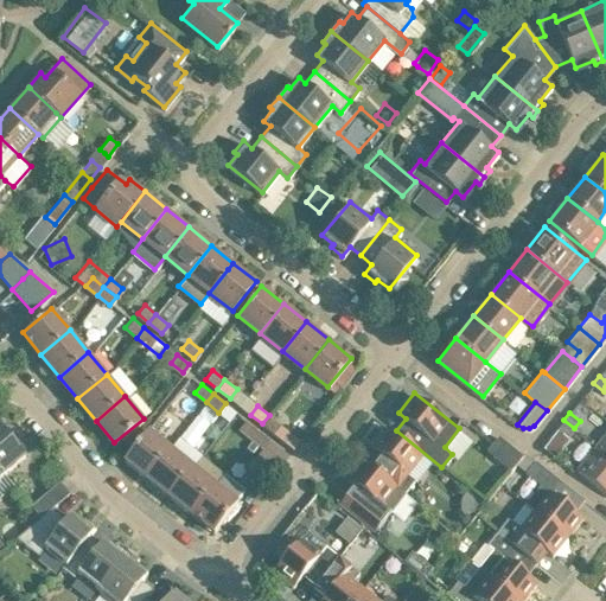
[(269,415),(262,423),(274,434),(281,424),(269,415)]
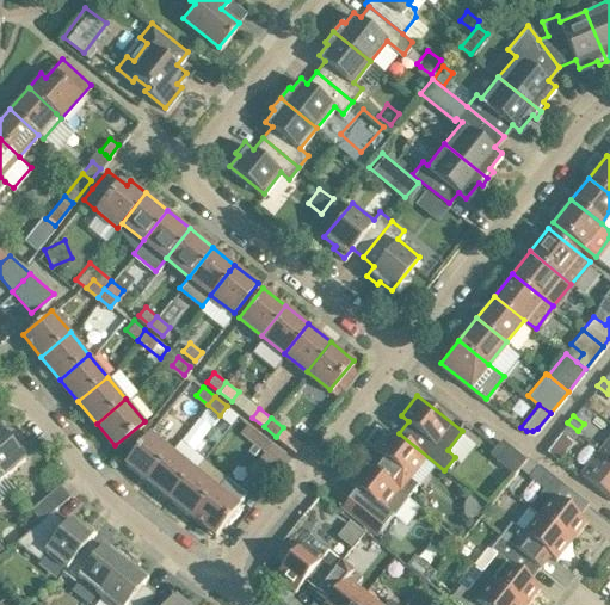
[(247,423),(240,431),(252,442),(259,432),(247,423)]
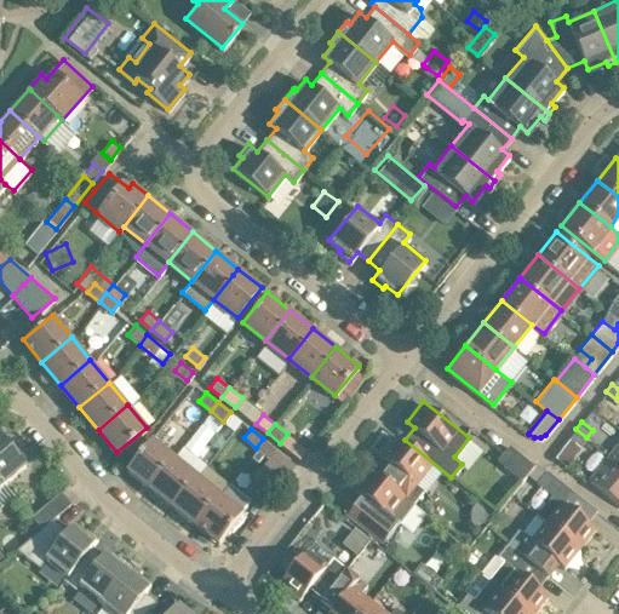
[(575,429),(569,437),(580,445),(586,437),(575,429)]
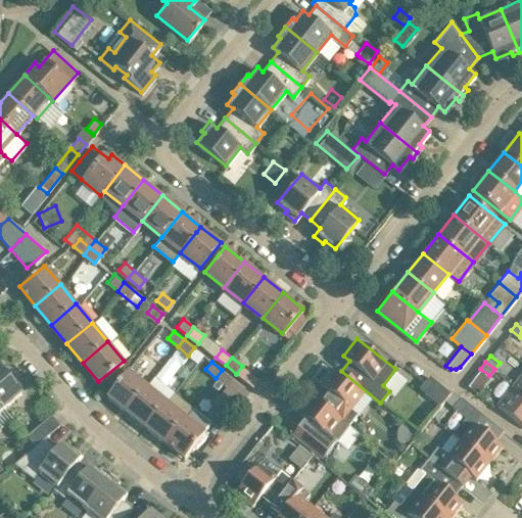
[(0,403),(3,406),(21,390),(0,364),(0,403)]
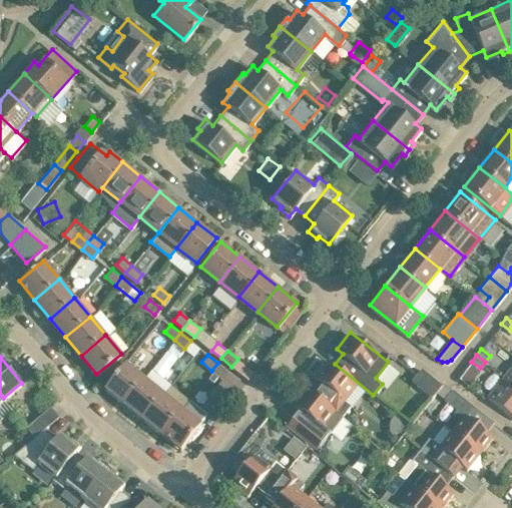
[(315,393),(341,415),(350,404),(344,399),(357,383),(329,360),(315,376),(318,379),(310,389),(315,393)]
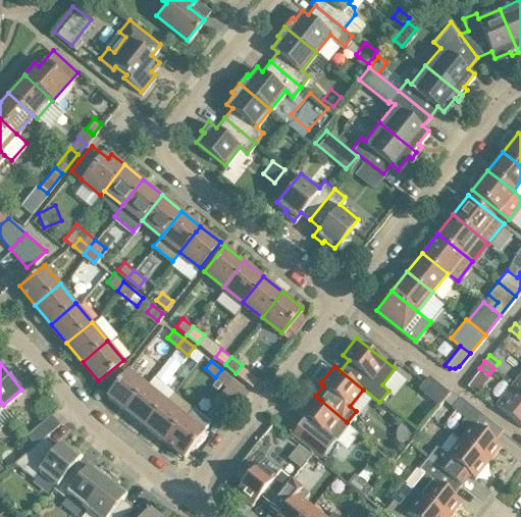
[(106,394),(125,409),(146,383),(126,368),(106,394)]
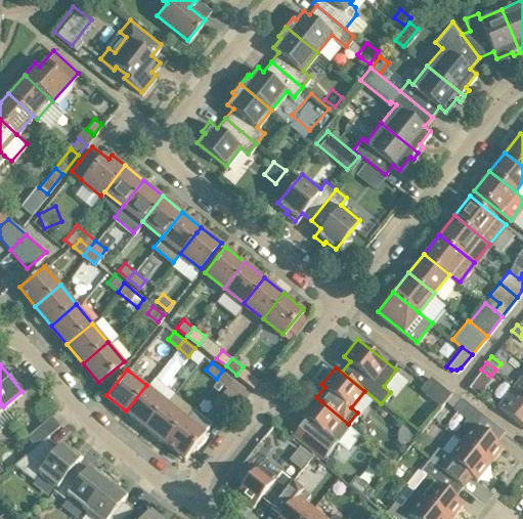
[(222,371),(216,379),(226,387),(232,379),(222,371)]
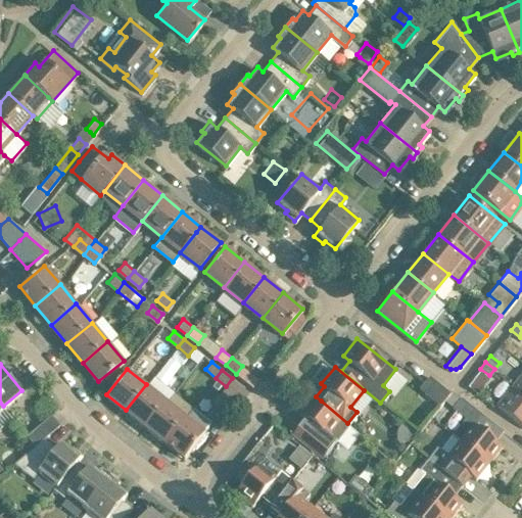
[(521,371),(512,384),(521,391),(521,371)]
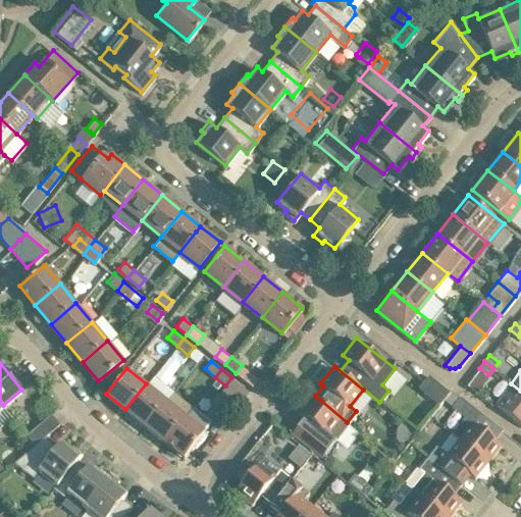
[(125,409),(145,424),(172,390),(153,373),(146,383),(125,409)]
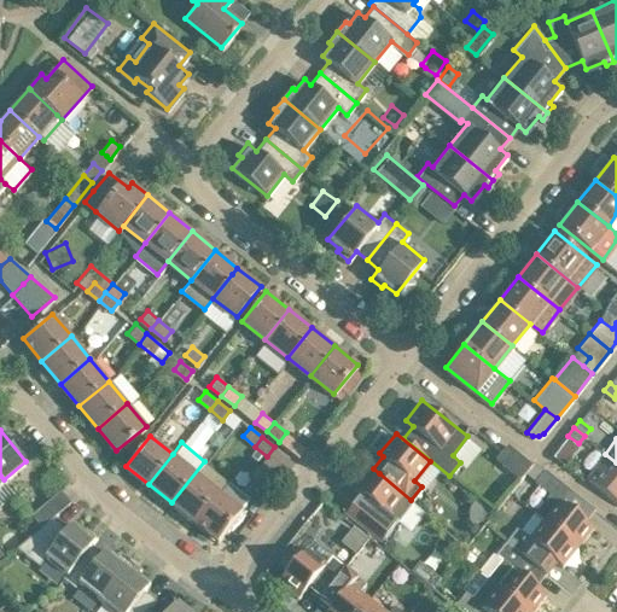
[(494,456),(518,477),(531,462),(507,442),(494,456)]
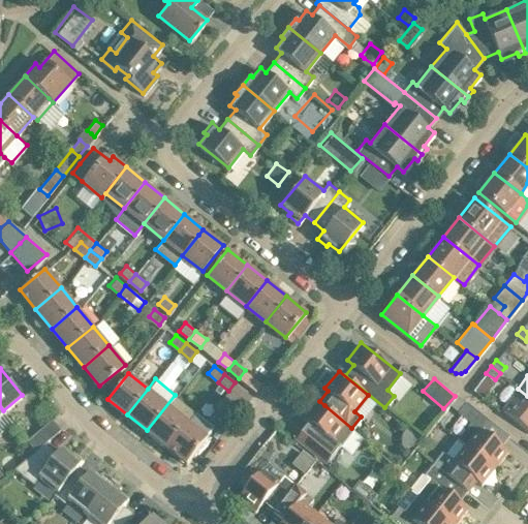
[(527,396),(518,389),(502,407),(527,428),(527,396)]
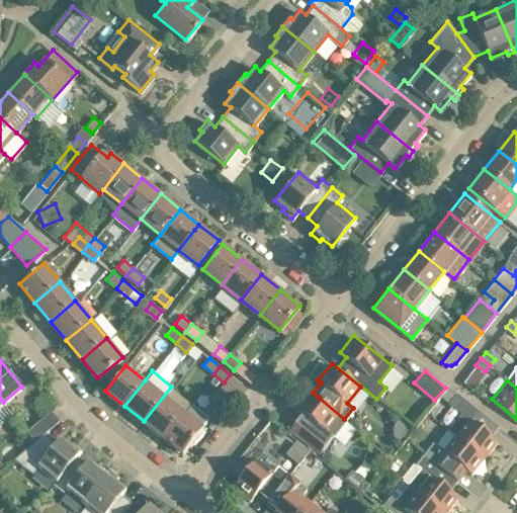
[(144,421),(163,436),(190,402),(171,387),(144,421)]
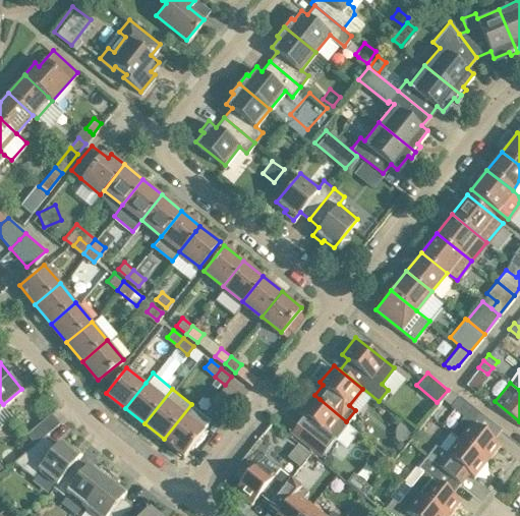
[(324,449),(346,421),(320,399),(314,395),(311,393),(297,409),(303,414),(295,425),(324,449)]
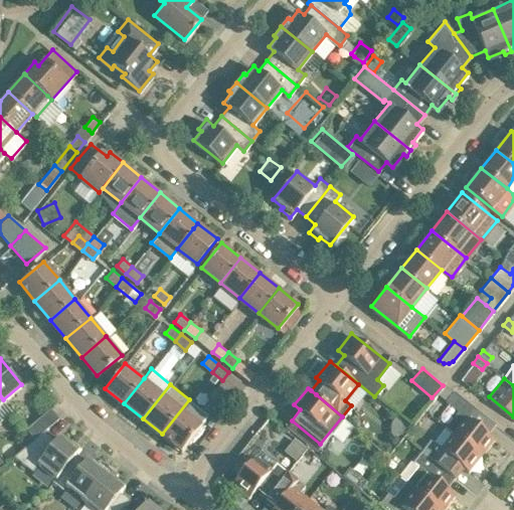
[(465,415),(452,431),(481,453),(494,437),(468,416),(476,407),(453,389),(445,399),(465,415)]
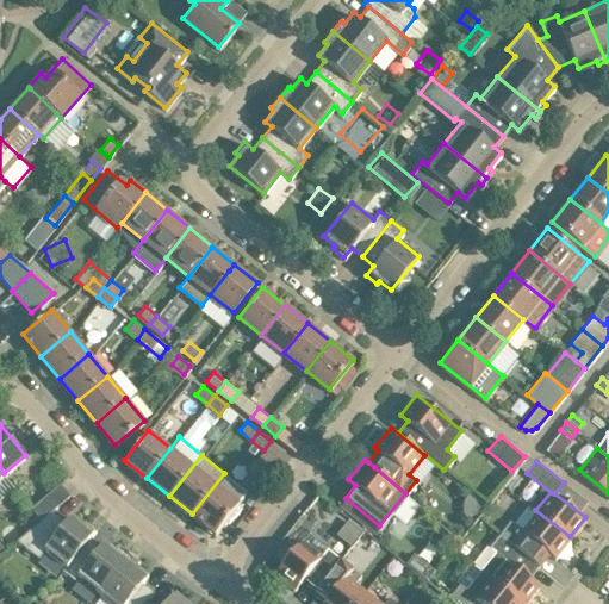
[(224,473),(192,514),(215,531),(238,503),(236,500),(246,490),(224,473)]
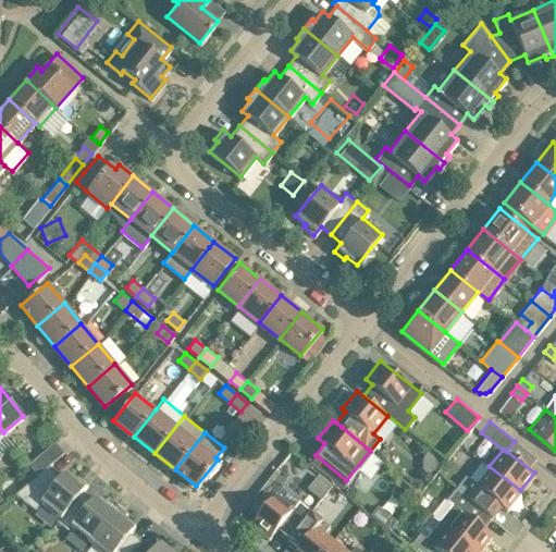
[(25,458),(37,474),(47,465),(53,460),(52,460),(45,466),(33,452),(25,458)]
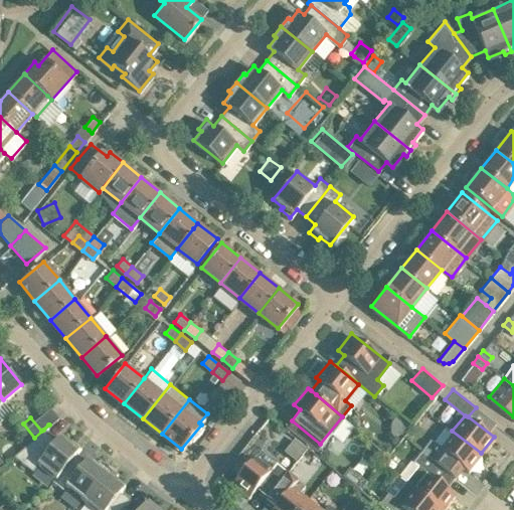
[(54,477),(64,465),(74,454),(80,446),(71,439),(69,441),(59,434),(55,439),(43,430),(34,438),(13,455),(32,470),(37,463),(54,477)]
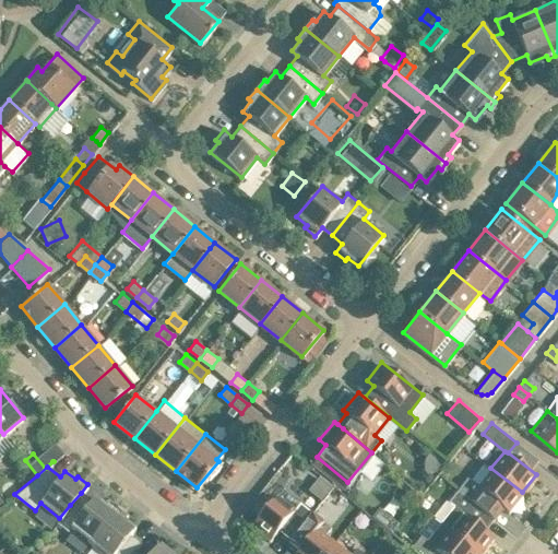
[(466,475),(458,487),(484,509),(487,511),(495,518),(503,506),(508,510),(522,492),(490,468),(477,484),(466,475)]
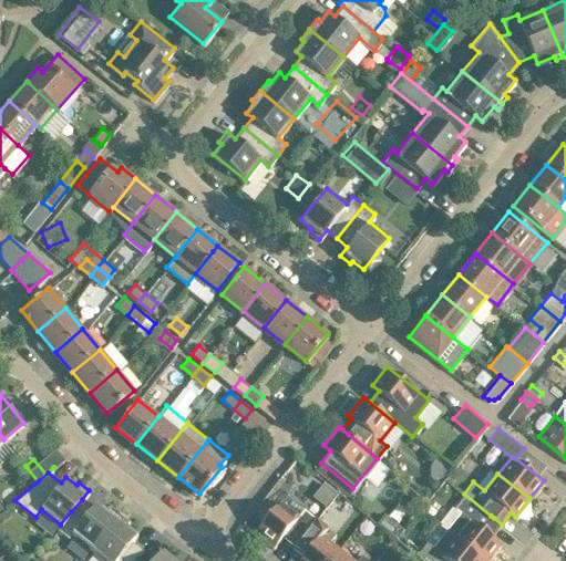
[(325,504),(336,490),(323,480),(312,494),(325,504)]
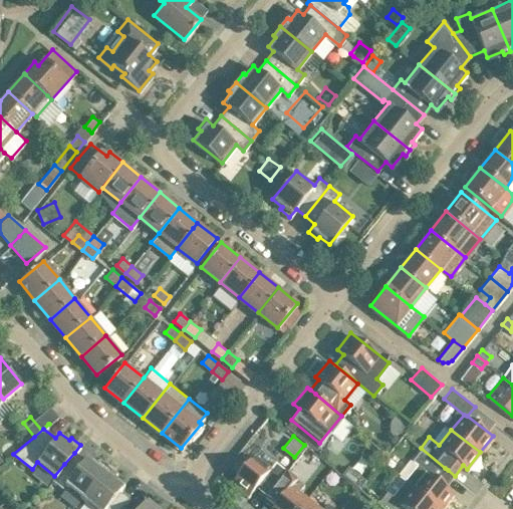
[(405,479),(412,485),(441,508),(454,492),(440,481),(448,470),(445,468),(421,448),(399,475),(405,479)]
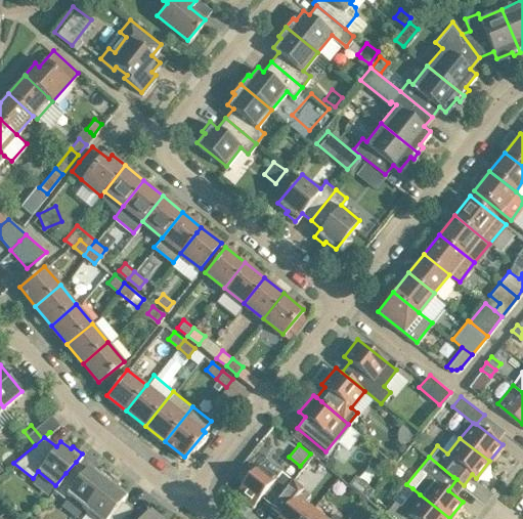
[(67,493),(84,508),(110,476),(100,469),(98,471),(89,464),(85,469),(76,462),(66,473),(55,485),(52,489),(63,498),(67,493)]
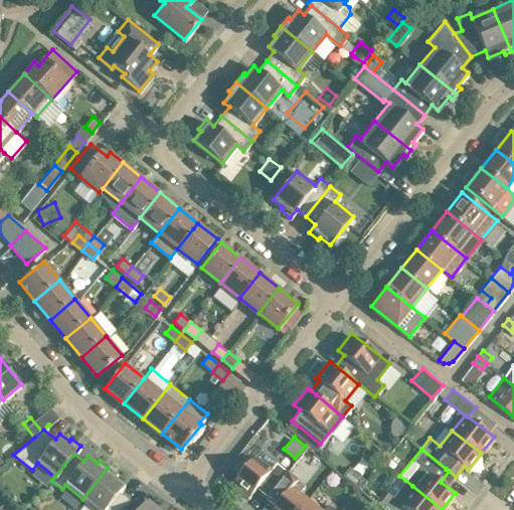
[(260,482),(270,490),(287,470),(276,461),(271,467),(254,454),(231,482),(248,496),(260,482)]
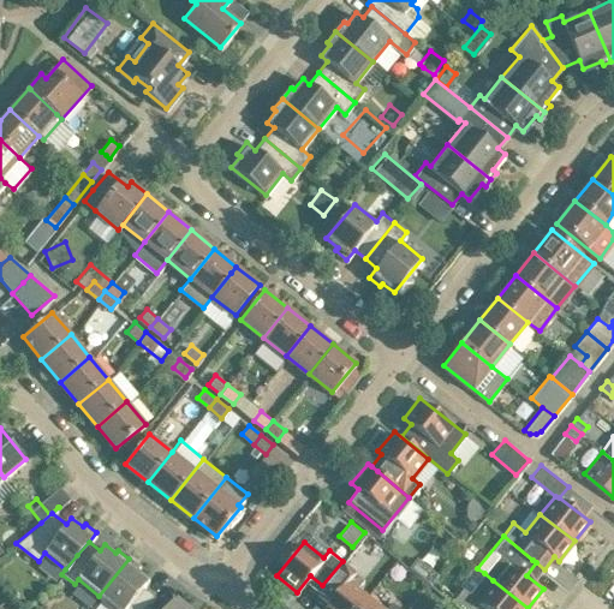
[(129,559),(99,596),(115,608),(142,608),(155,595),(143,586),(149,579),(137,571),(139,567),(129,559)]
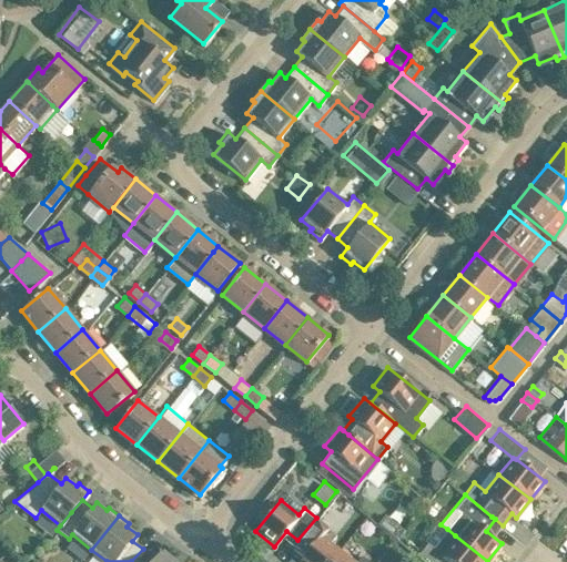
[(297,561),(326,561),(340,547),(330,540),(336,533),(316,518),(297,540),(309,549),(297,561)]
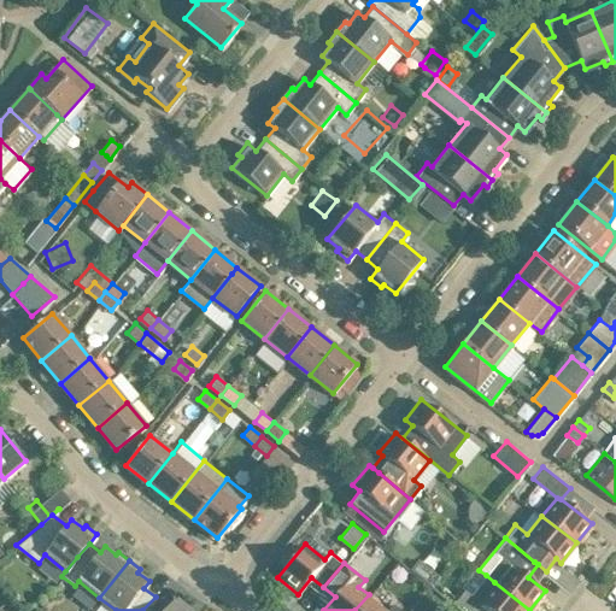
[(455,603),(464,610),(527,610),(529,610),(494,582),(486,575),(470,593),(464,588),(455,603)]
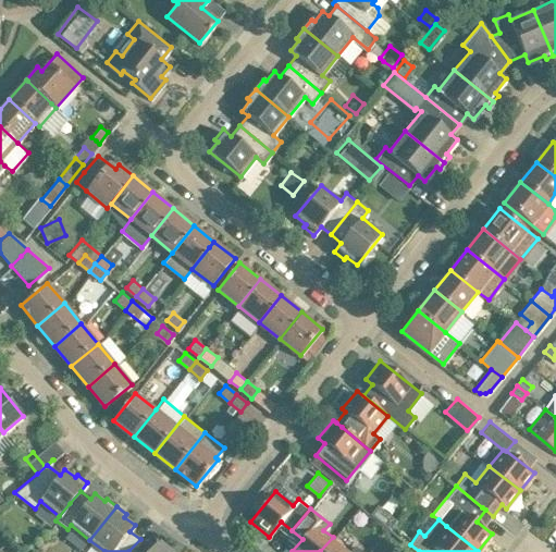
[(365,551),(355,543),(349,551),(333,537),(320,551),(365,551)]
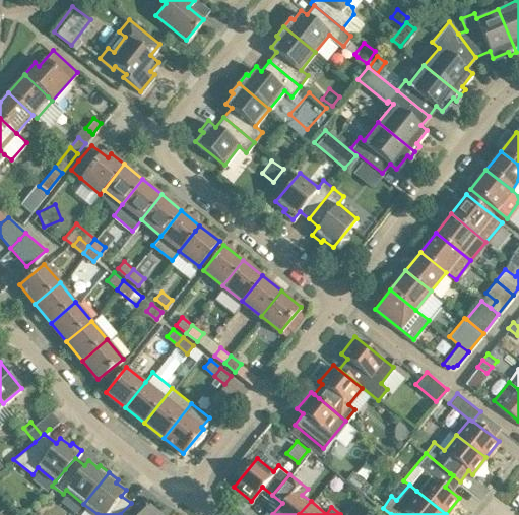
[(159,514),(161,513),(148,502),(137,514),(131,514),(125,510),(121,514),(159,514)]
